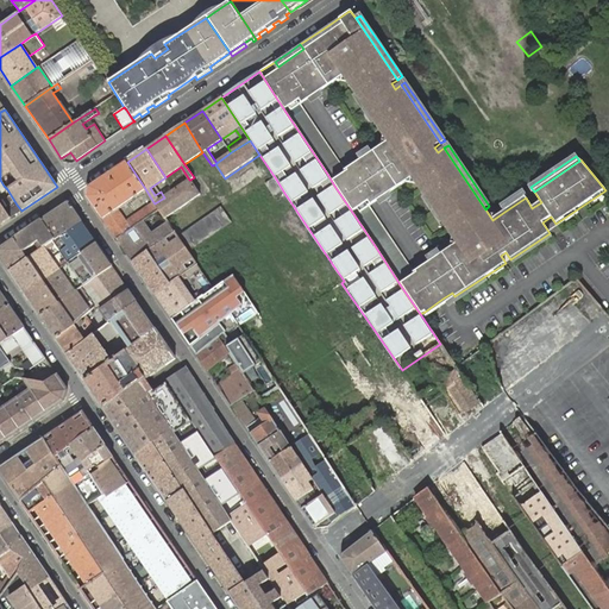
[(159,209),(155,203),(154,202),(126,221),(119,209),(146,190),(127,162),(89,188),(87,196),(104,220),(117,239),(159,209)]
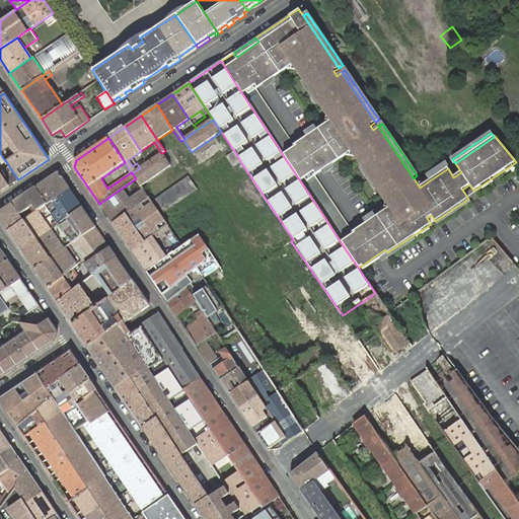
[(235,168),(242,164),(234,151),(226,156),(235,168)]
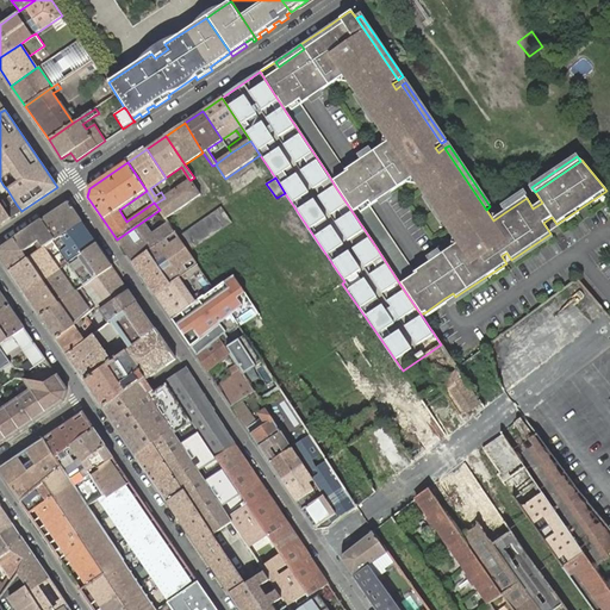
[(170,186),(174,191),(184,184),(180,179),(170,186)]
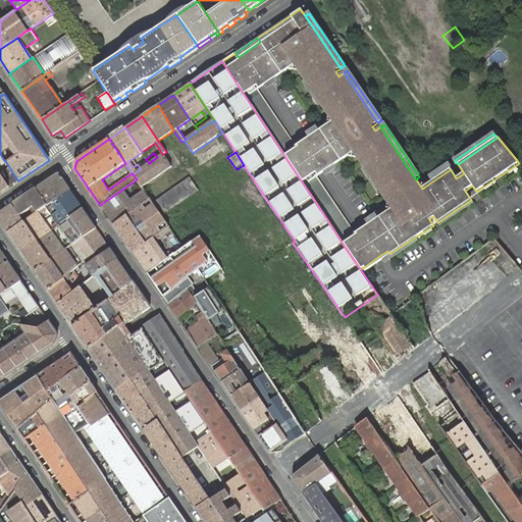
[(141,169),(133,174),(137,179),(142,188),(172,167),(163,154),(162,154),(157,157),(149,163),(141,169)]
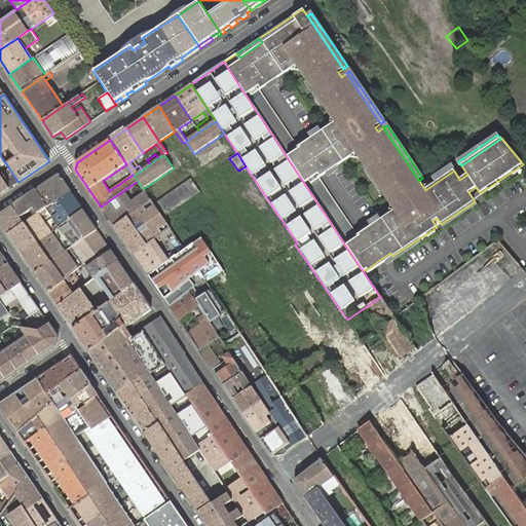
[(451,166),(433,179),(436,183),(454,171),(451,166)]
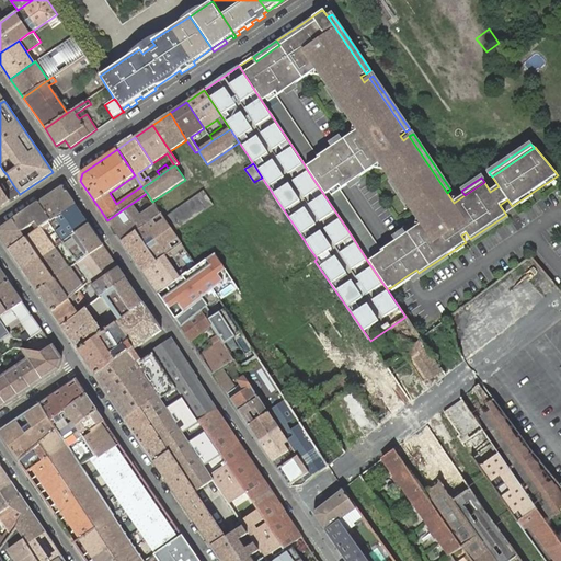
[(0,207),(10,201),(20,194),(15,189),(7,195),(0,186),(0,207)]
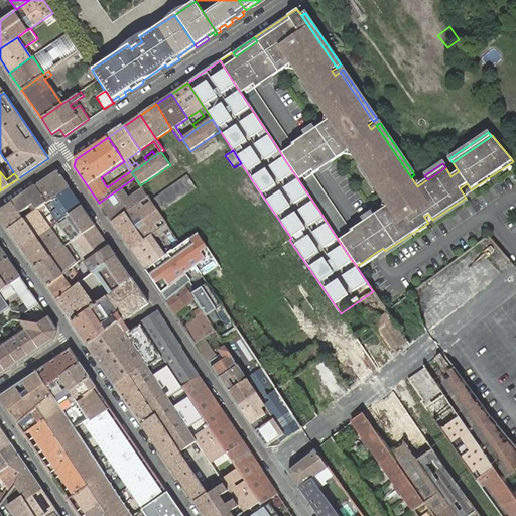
[(56,171),(35,186),(47,204),(70,187),(58,172),(56,171)]
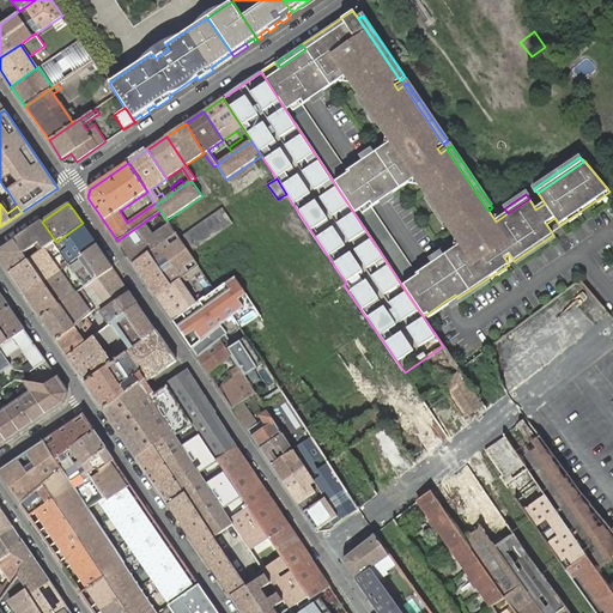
[(180,238),(189,253),(234,223),(223,208),(180,238)]
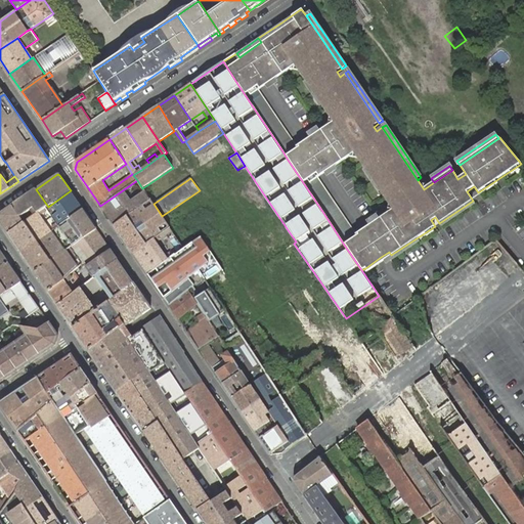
[(142,188),(137,180),(100,206),(114,225),(128,216),(150,200),(142,188)]
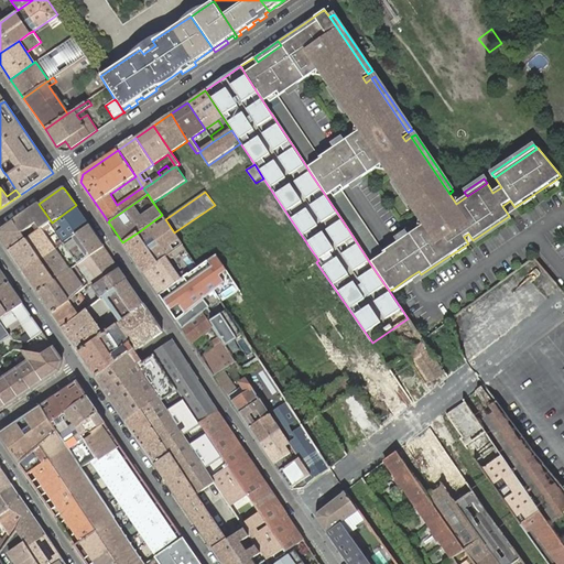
[(39,204),(13,221),(22,234),(36,224),(41,230),(52,223),(39,204)]
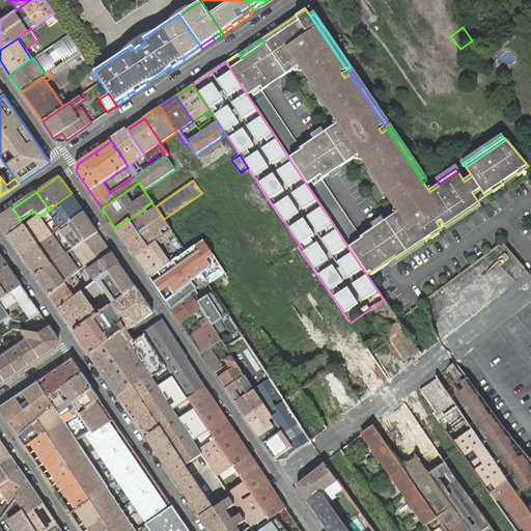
[(22,256),(35,276),(52,264),(53,263),(66,254),(53,234),(55,233),(61,228),(84,213),(72,193),(49,210),(38,217),(26,225),(25,226),(9,238),(22,256)]
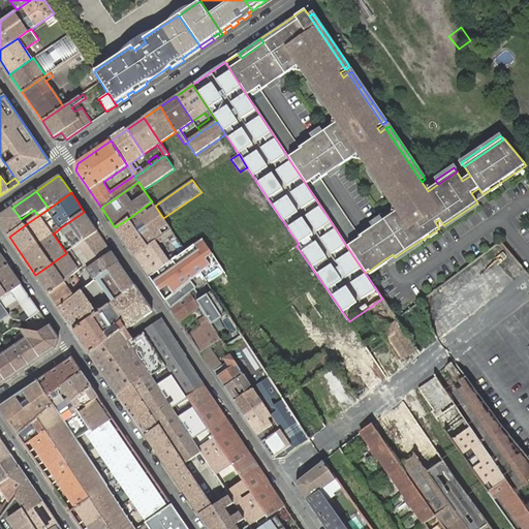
[(155,241),(170,229),(163,218),(155,206),(152,201),(129,218),(115,227),(134,255),(148,246),(155,241)]
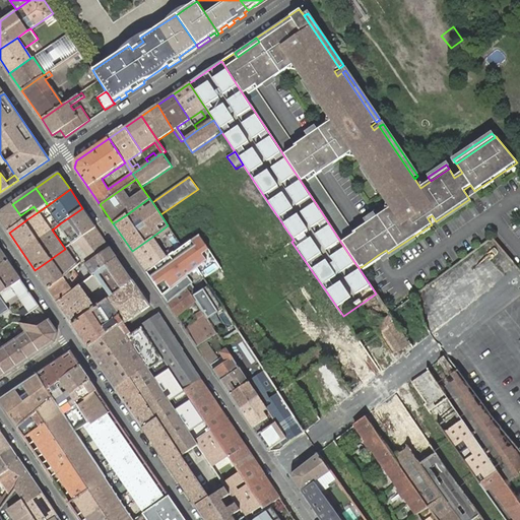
[(0,219),(9,233),(24,221),(20,215),(12,204),(0,211),(0,219)]
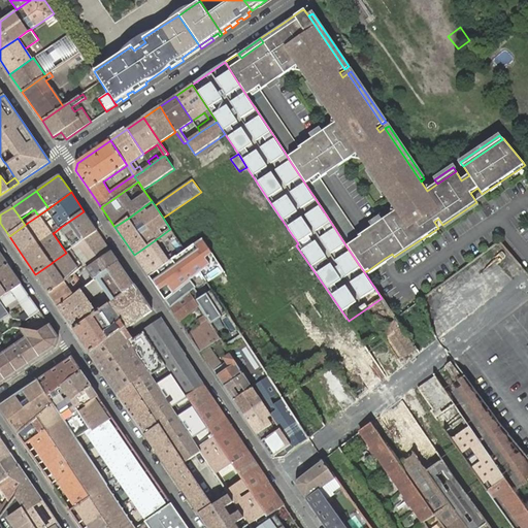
[(74,246),(98,231),(84,211),(61,227),(55,232),(53,233),(66,253),(68,252),(71,250),(74,246)]
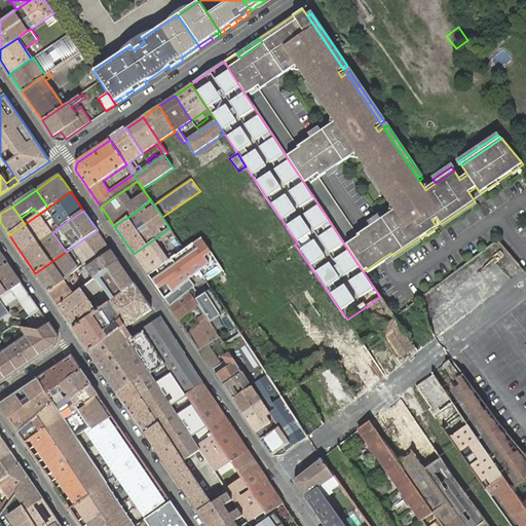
[(170,260),(185,250),(170,228),(154,239),(147,245),(134,254),(148,275),(170,260)]
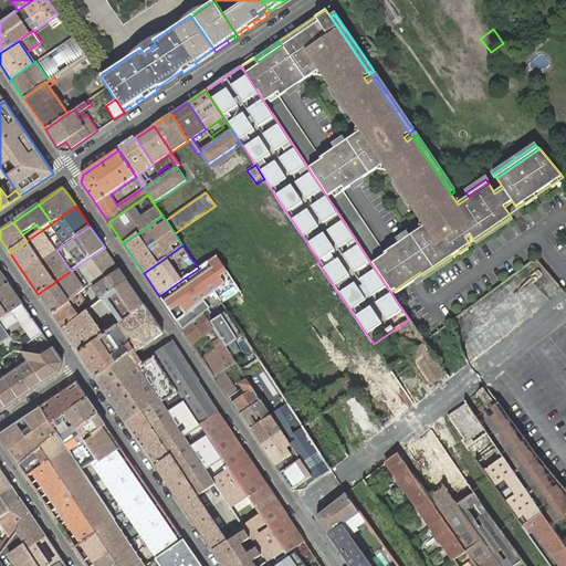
[(70,302),(75,297),(87,285),(90,289),(92,287),(118,269),(105,248),(80,264),(76,268),(73,270),(71,271),(56,281),(55,282),(70,302)]
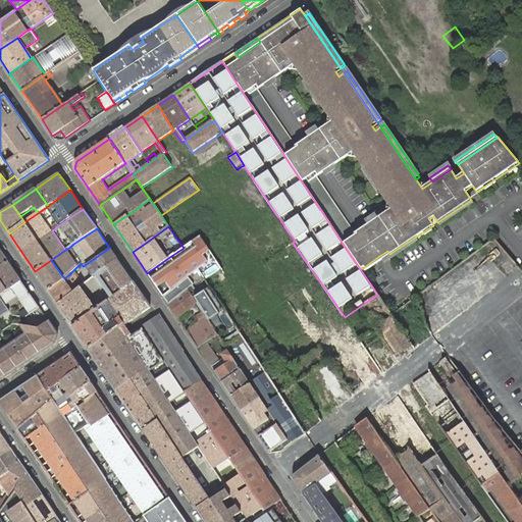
[(204,278),(220,267),(214,257),(200,236),(184,248),(168,258),(147,273),(163,297),(187,278),(198,269),(204,278)]
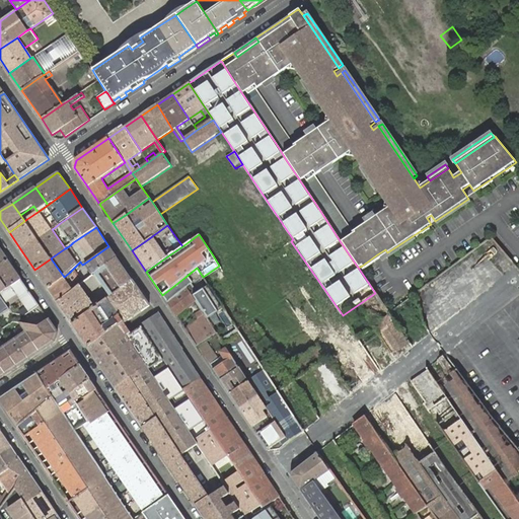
[(108,246),(84,264),(92,276),(94,275),(94,274),(117,257),(108,246)]
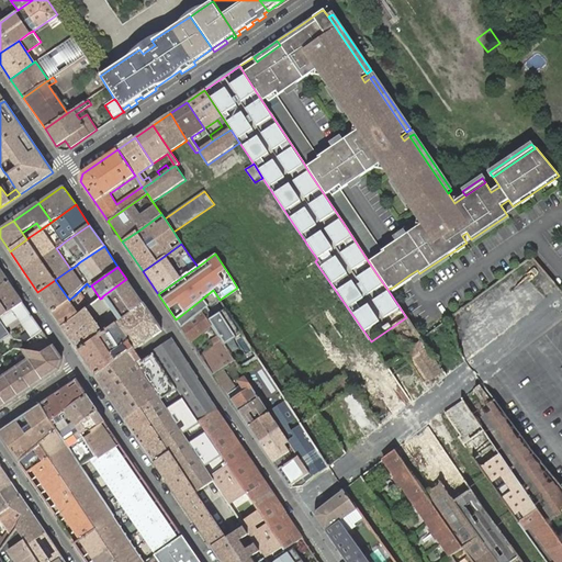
[(408,276),(392,288),(394,291),(411,279),(419,273),(417,270),(408,276)]
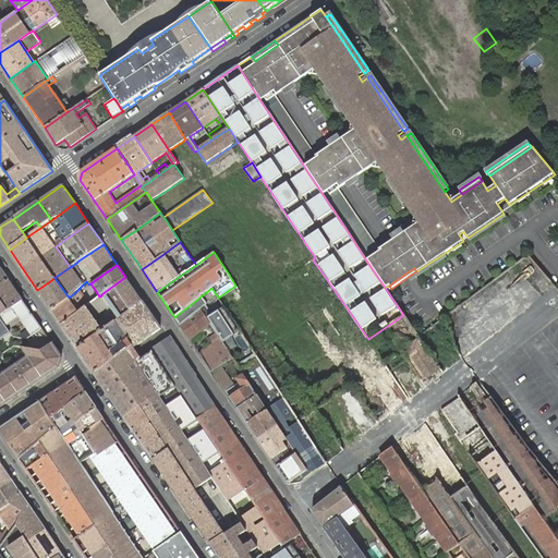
[(118,319),(143,302),(125,277),(101,294),(101,295),(109,306),(114,313),(118,319)]
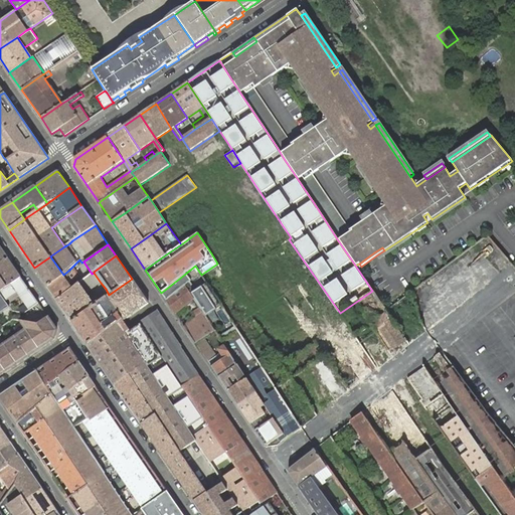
[(34,268),(47,287),(63,275),(50,256),(34,268)]
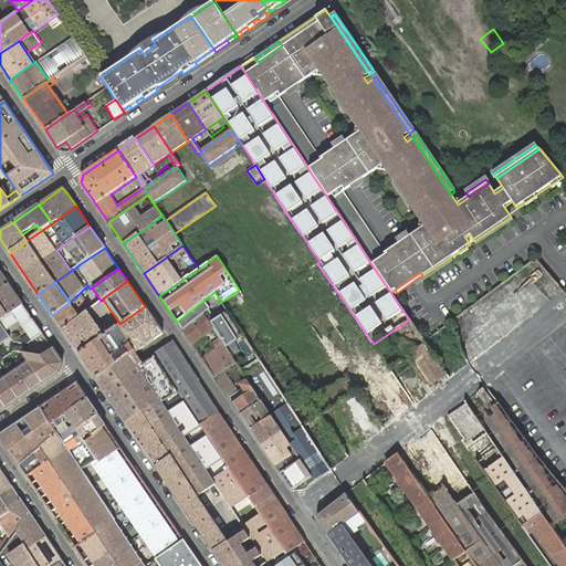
[(0,289),(0,318),(7,314),(12,311),(22,304),(8,283),(0,289)]
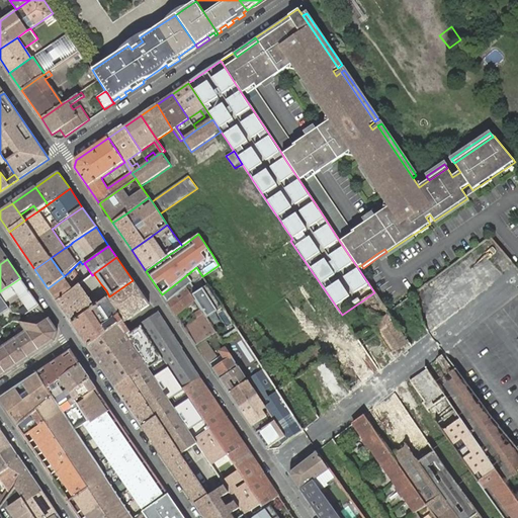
[(48,288),(57,301),(73,290),(66,280),(72,274),(69,272),(64,276),(48,288)]
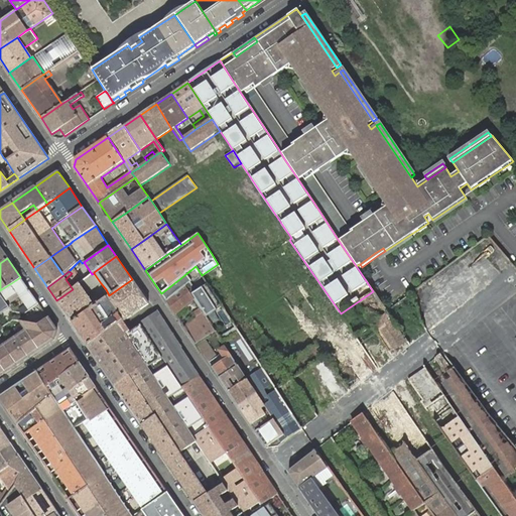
[(56,300),(72,323),(95,305),(97,304),(106,297),(109,295),(106,289),(91,300),(86,292),(101,283),(94,273),(80,283),(73,289),(56,300)]
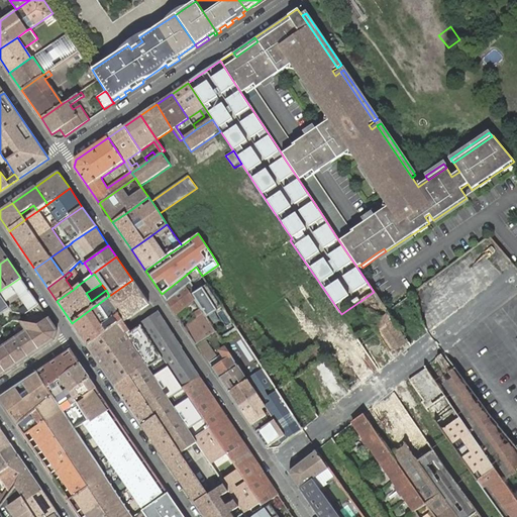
[(162,294),(167,302),(186,287),(191,283),(185,276),(162,294)]
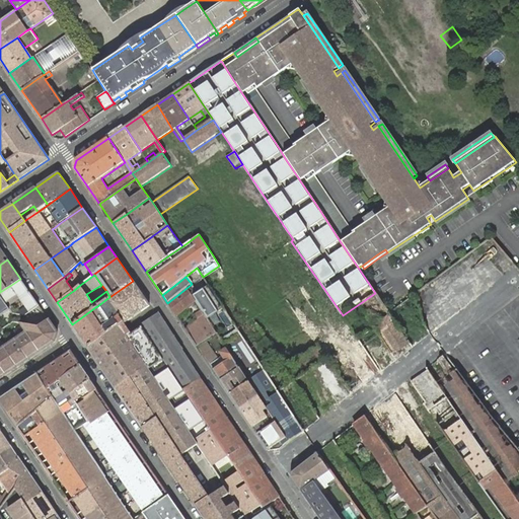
[(36,301),(20,279),(11,285),(26,308),(36,301)]
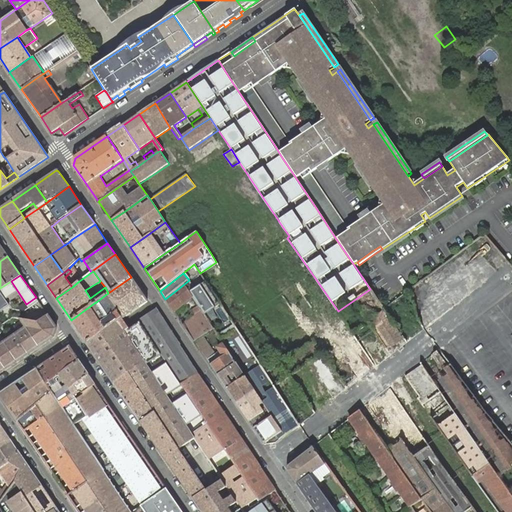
[(122,317),(124,319),(148,301),(131,277),(108,293),(105,295),(96,302),(94,303),(71,320),(86,342),(101,332),(122,317)]
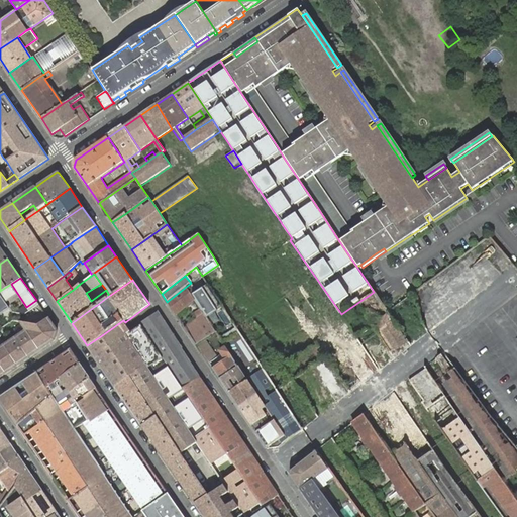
[(204,313),(205,315),(221,305),(208,285),(192,295),(195,299),(201,309),(204,313)]
